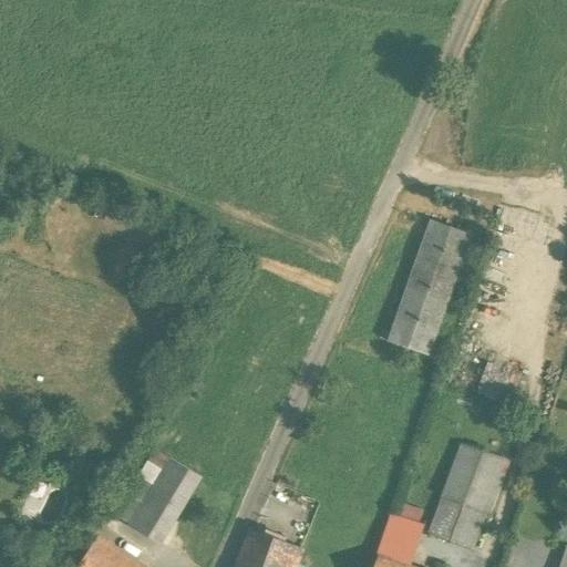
[(432,220),(389,342),(429,356),(472,235),(432,220)]
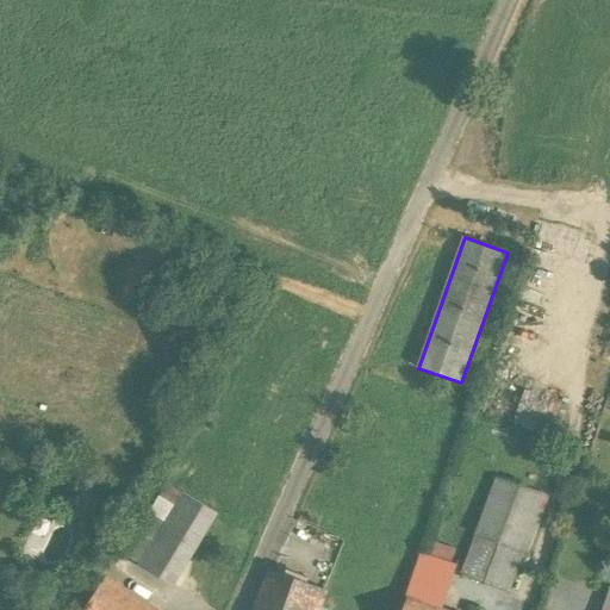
[(179,464),(167,484),(184,495),(184,493),(194,474),(179,464)]
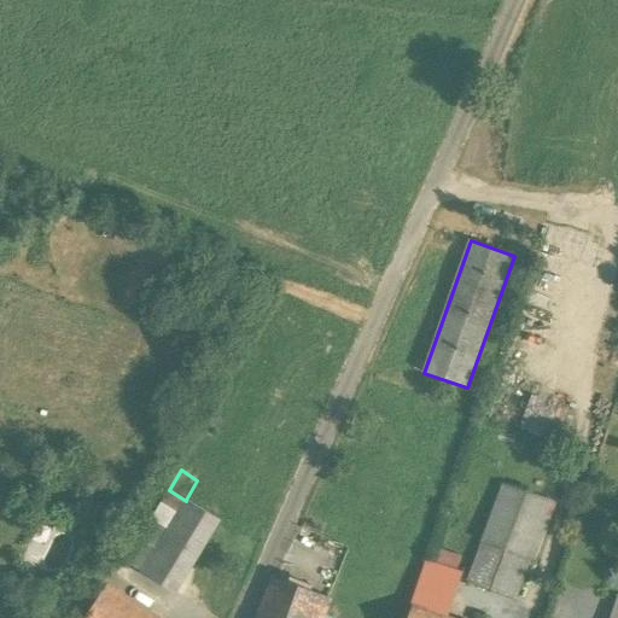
[(548,500),(503,485),(483,542),(529,558),(548,500)]
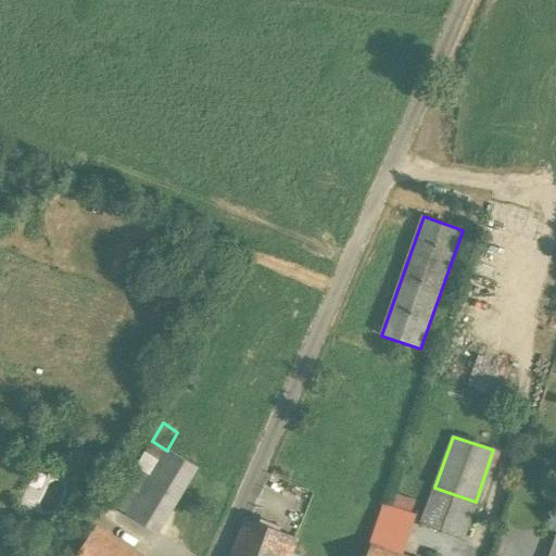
[(193,465),(167,450),(167,451),(142,490),(168,506),(193,465)]
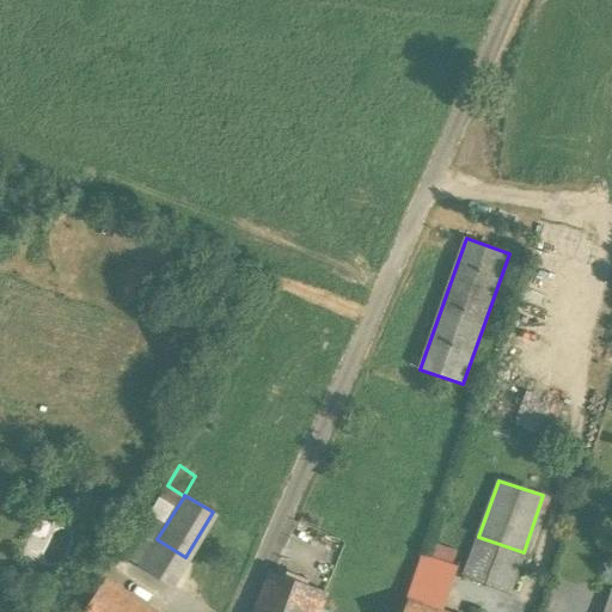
[(524,552),(478,537),(465,575),(509,591),(524,552)]
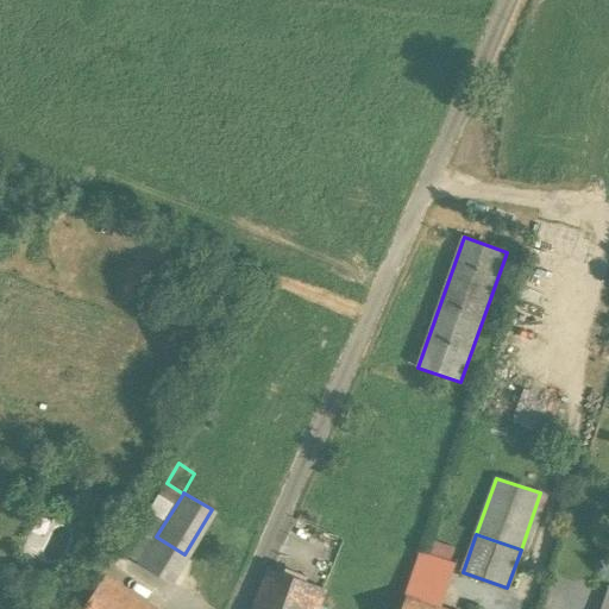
[(184,554),(156,537),(140,563),(169,581),(184,554)]
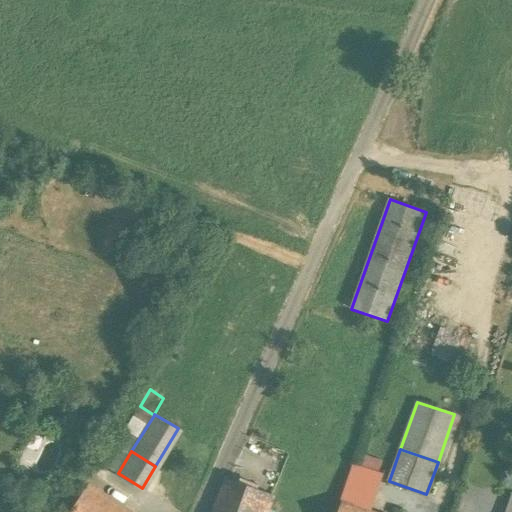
[(354,464),(337,511),(365,511),(378,472),(354,464)]
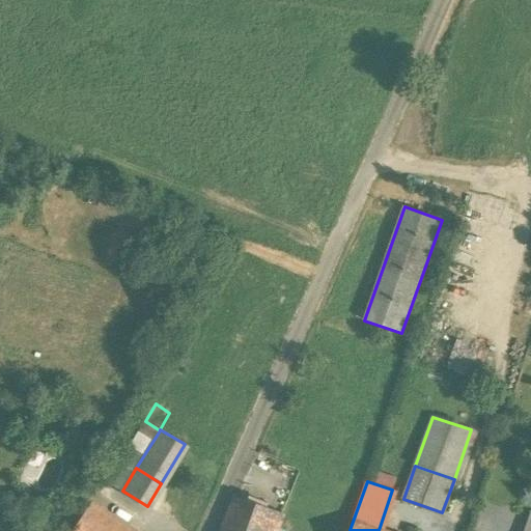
[(275,530),(282,512),(235,495),(221,530),(275,530)]
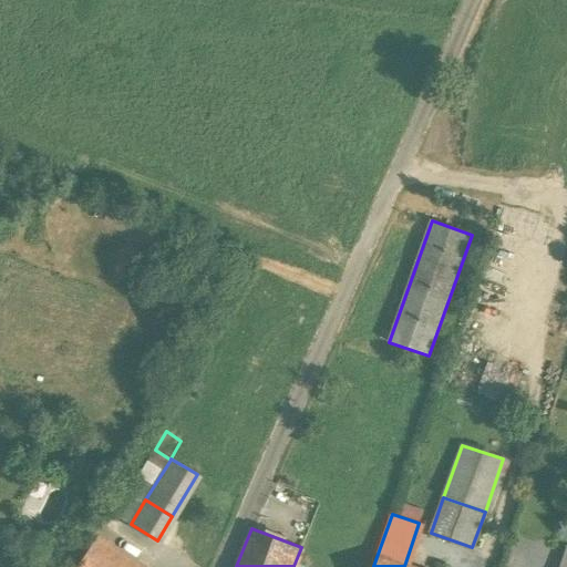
[(141,566),(98,537),(79,566),(141,566)]
